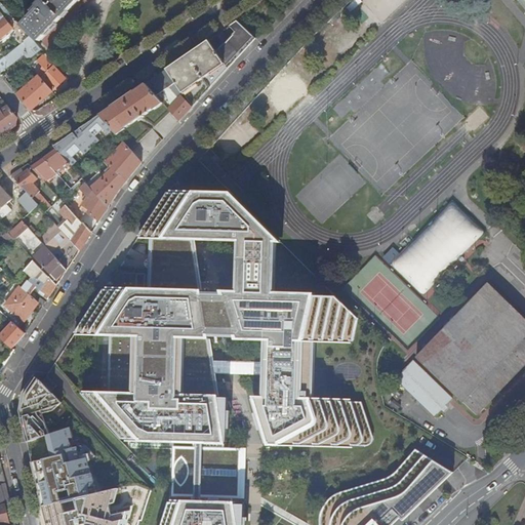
[(48,0),(47,2),(45,0),(39,6),(41,8),(25,26),(41,41),(79,0),(48,0)]
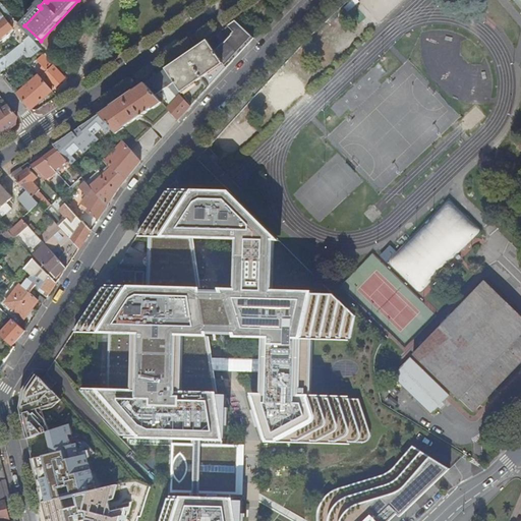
[(0,22),(11,14),(5,6),(0,10),(0,22)]
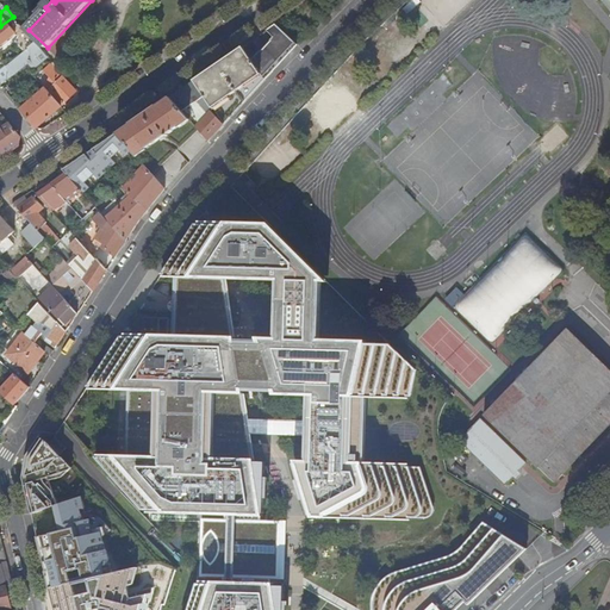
[(29,49),(37,43),(13,17),(0,26),(0,48),(14,36),(14,35),(18,32),(20,36),(17,44),(24,53),(29,49)]
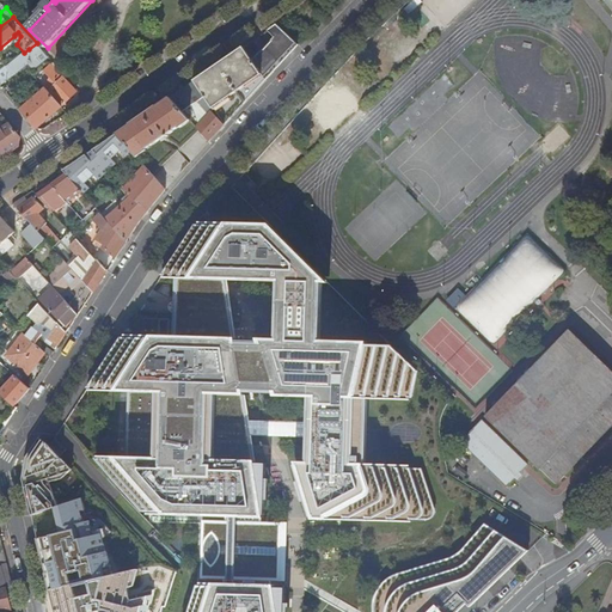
[(267,80),(293,51),(299,46),(276,25),(267,32),(274,38),(271,42),(276,46),(267,56),(262,53),(254,61),(267,80)]
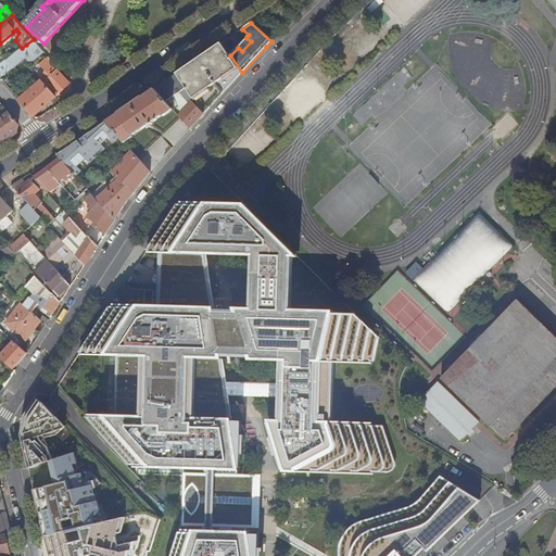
[(32,64),(45,52),(34,39),(26,45),(27,46),(7,62),(5,61),(0,65),(0,76),(1,78),(26,58),(32,64)]
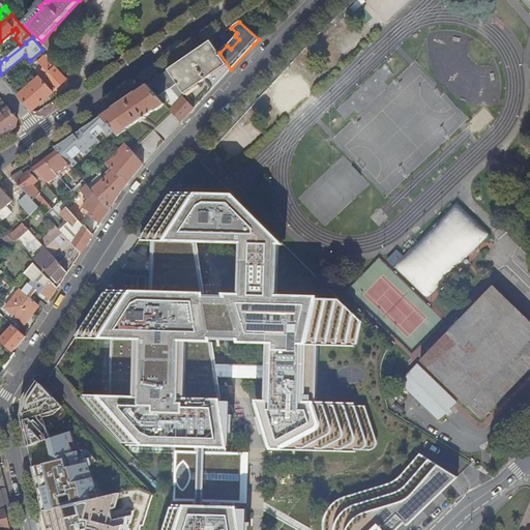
[(179,63),(169,70),(177,83),(185,95),(195,109),(213,89),(231,69),(219,53),(211,41),(201,49),(189,56),(179,63)]
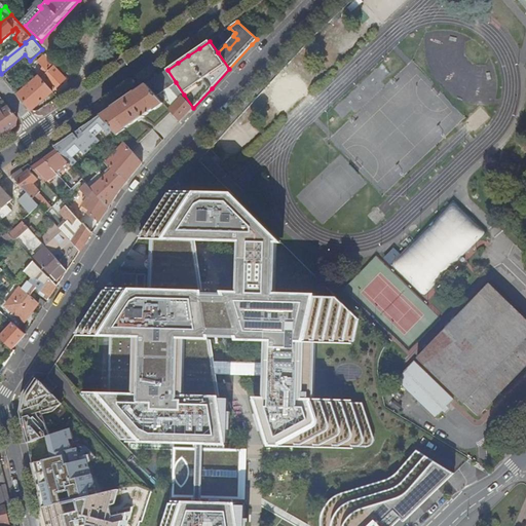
[(54,68),(57,65),(46,53),(37,62),(43,68),(43,71),(39,74),(54,90),(66,79),(54,68)]
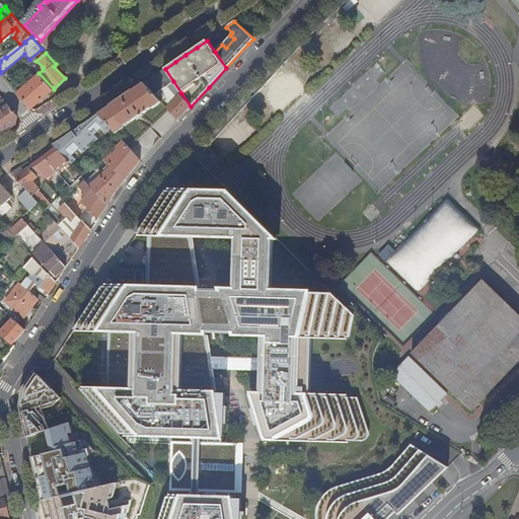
[(165,69),(144,83),(155,95),(173,81),(165,69)]
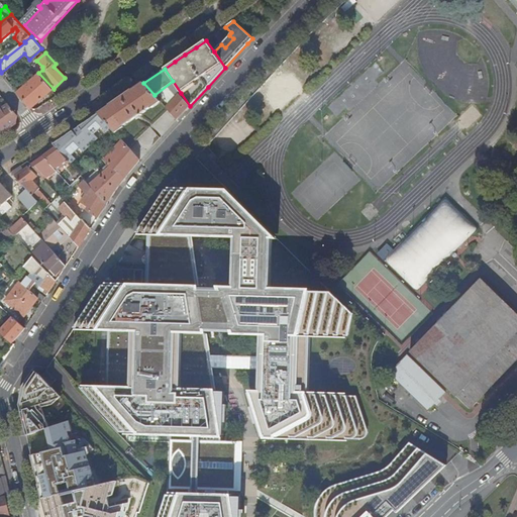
[(18,93),(31,109),(52,91),(38,76),(32,82),(33,83),(26,89),(25,87),(18,93)]
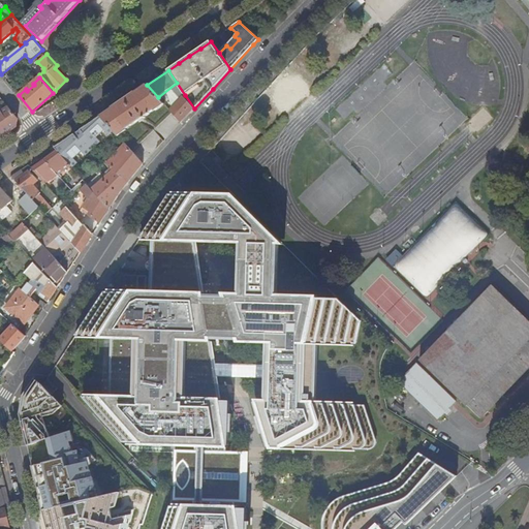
[(147,85),(101,116),(113,129),(115,130),(120,136),(127,130),(126,129),(141,120),(155,110),(156,111),(164,104),(158,97),(147,85)]
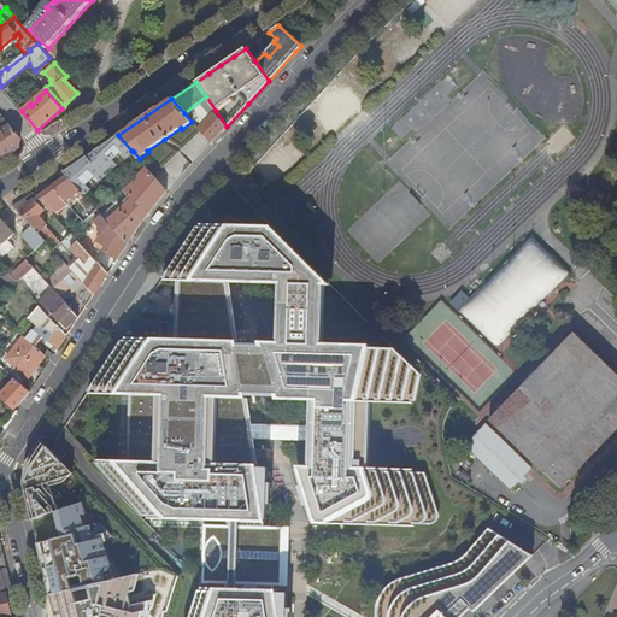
[(207,119),(215,112),(212,110),(211,110),(204,116),(207,119)]
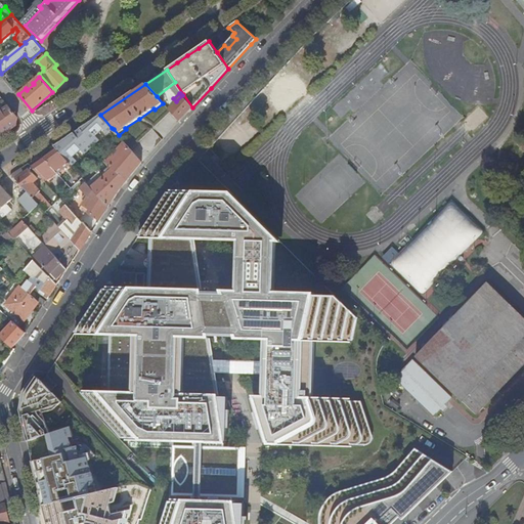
[(192,107),(182,95),(176,101),(169,110),(171,113),(179,122),(192,107)]
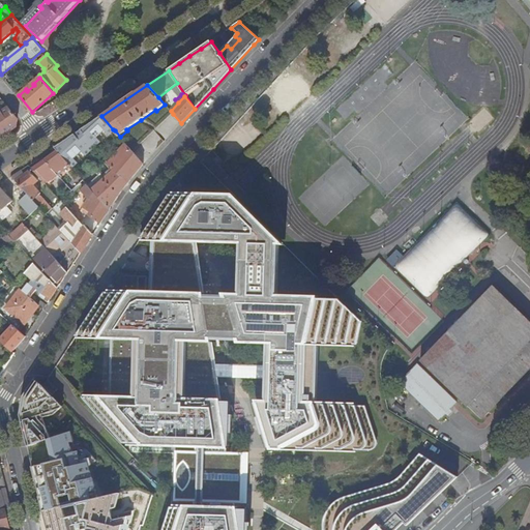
[(0,112),(0,138),(17,127),(19,119),(8,107),(0,112)]
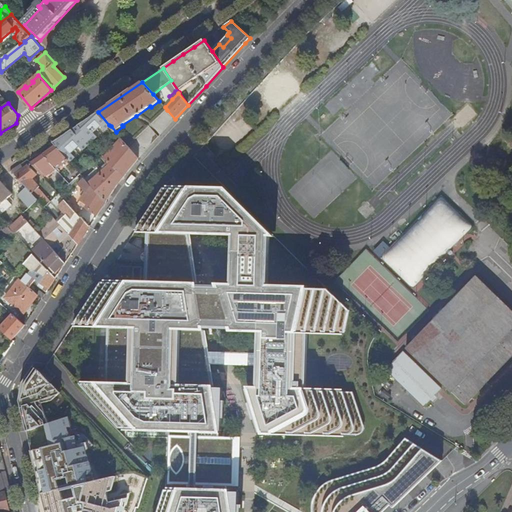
[(160,135),(175,119),(167,110),(151,125),(160,135)]
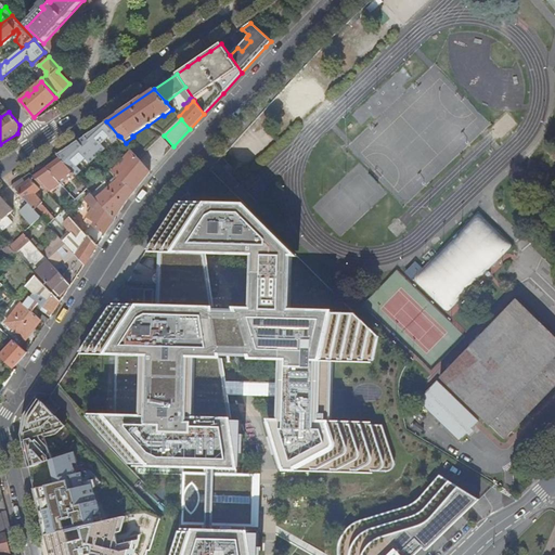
[(118,136),(106,121),(57,155),(61,159),(75,175),(77,177),(82,171),(78,167),(86,159),(90,165),(106,150),(102,144),(111,138),(115,142),(120,137),(118,136)]
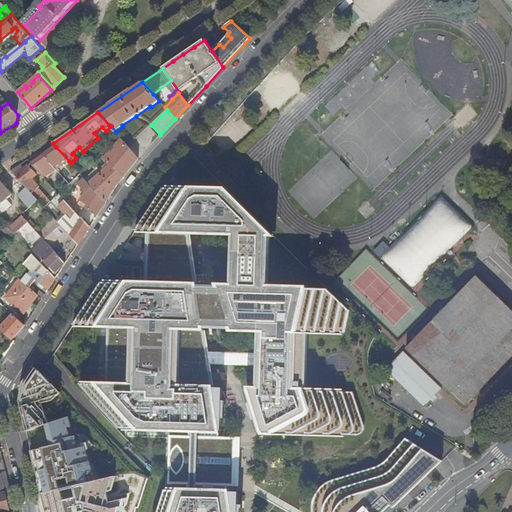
[(139,159),(158,137),(149,127),(128,147),(139,159)]
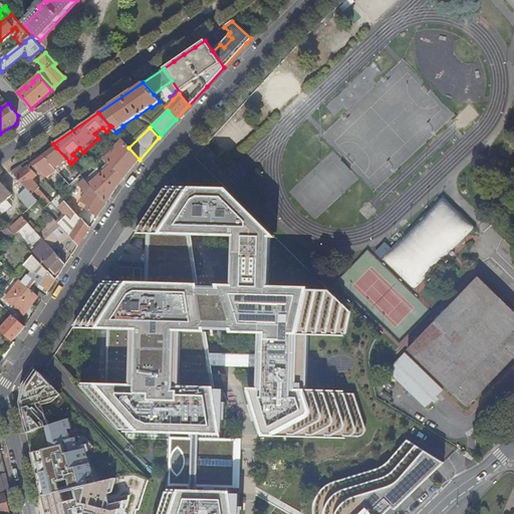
[(121,140),(105,159),(110,165),(108,166),(89,184),(107,203),(116,188),(140,160),(129,148),(121,140)]
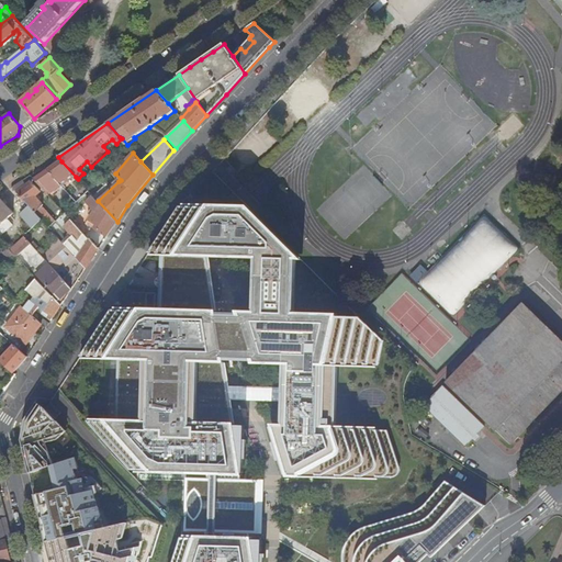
[(62,161),(48,170),(63,187),(76,177),(62,161)]
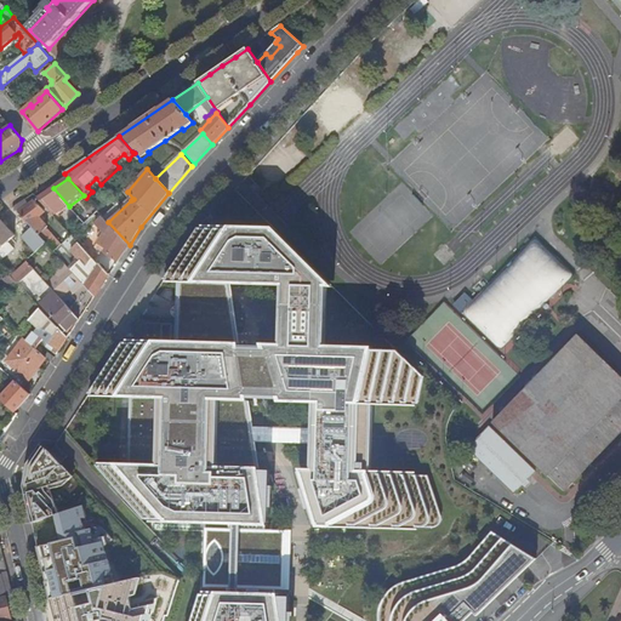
[(53,188),(39,198),(52,212),(55,215),(69,206),(53,188)]
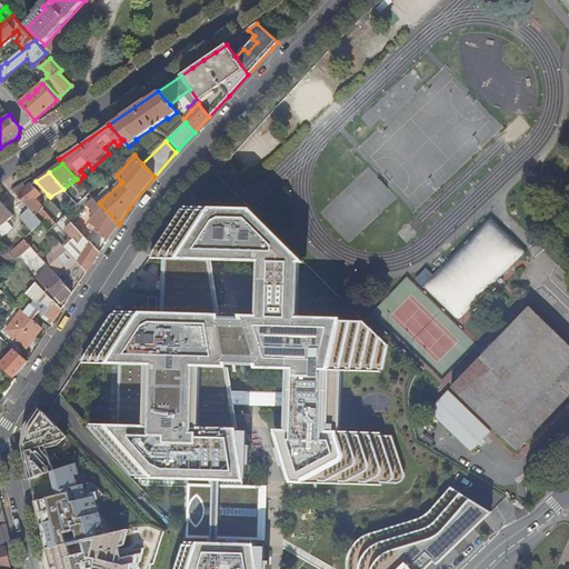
[(23,183),(13,190),(18,196),(28,188),(23,183)]
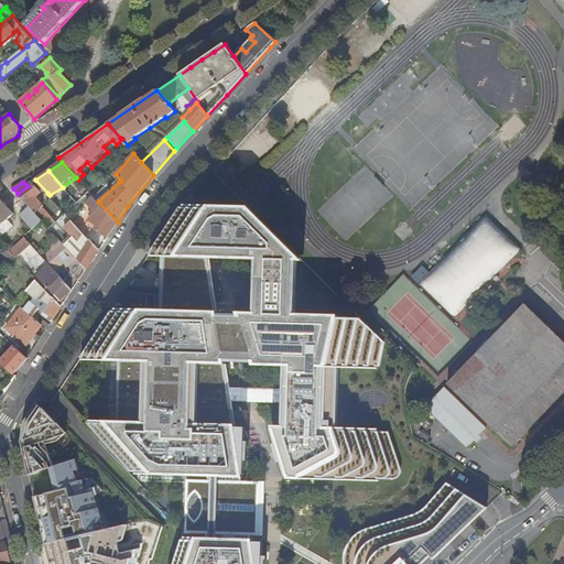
[(28,186),(18,194),(29,207),(36,214),(44,206),(36,197),(41,193),(32,183),(28,186)]
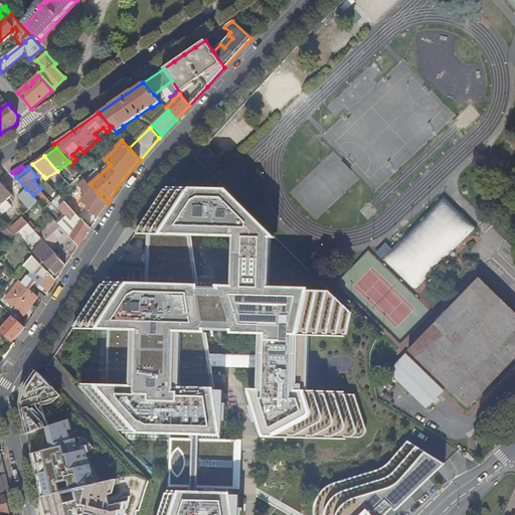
[(99,216),(108,203),(90,184),(86,180),(79,185),(84,190),(89,194),(83,202),(93,208),(92,211),(99,216)]
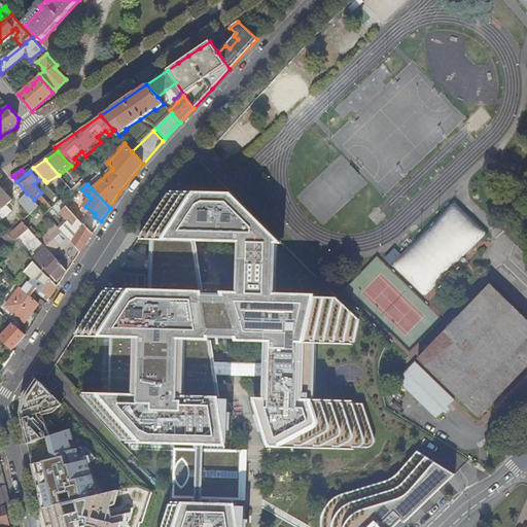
[(108,289),(107,290),(109,290),(108,291),(104,291),(76,335),(78,335),(78,336),(77,336),(77,337),(135,339),(133,394),(84,393),(84,394),(85,394),(85,395),(82,395),(123,441),(129,441),(129,443),(128,443),(128,444),(227,447),(216,375),(215,363),(211,339),(231,339),(233,339),(236,339),(237,342),(267,343),(266,364),(266,376),(265,398),(254,398),(269,448),(354,450),(354,449),(353,449),(353,448),(366,448),(375,437),(363,403),(351,403),(351,401),(352,401),(352,400),(314,399),(316,344),(352,345),(353,344),(351,344),(352,343),(354,343),(360,320),(338,297),(316,297),(316,295),(275,293),(277,244),(283,245),(232,194),(171,192),(171,194),(172,194),(172,195),(169,195),(140,238),(142,238),(142,239),(141,239),(140,240),(150,241),(149,290),(108,289)]
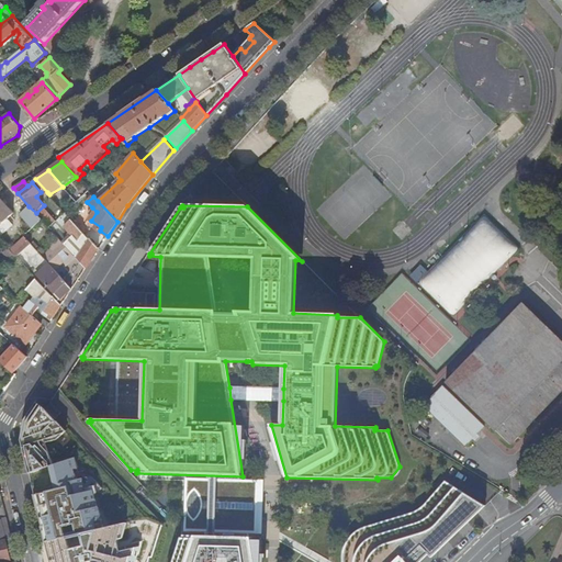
[(36,213),(29,206),(21,213),(34,227),(42,220),(36,213)]
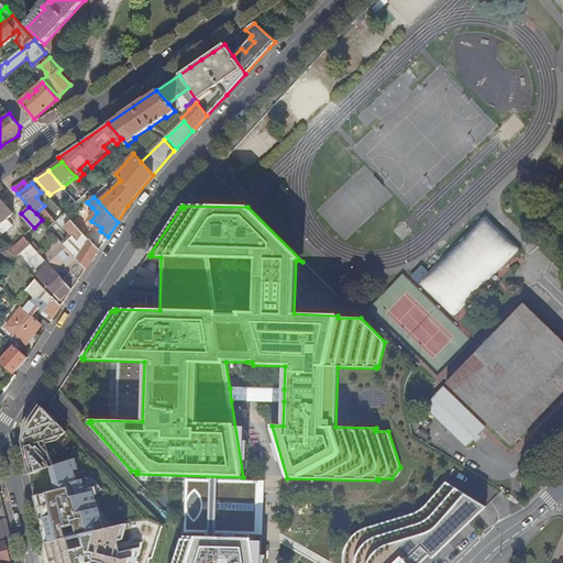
[(0,209),(0,235),(12,224),(14,225),(17,223),(11,217),(8,219),(0,209)]
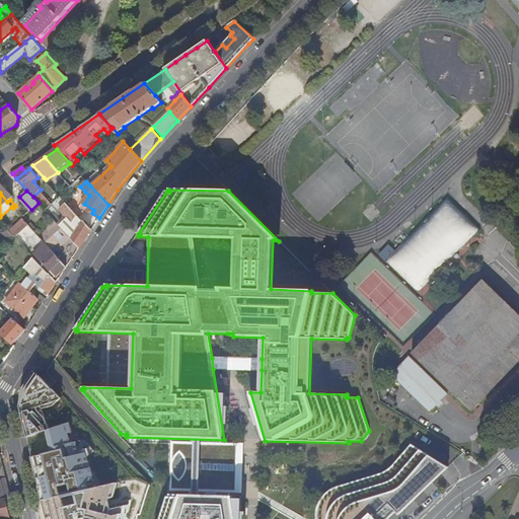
[(449,197),(388,261),(421,290),(482,227),(449,197)]
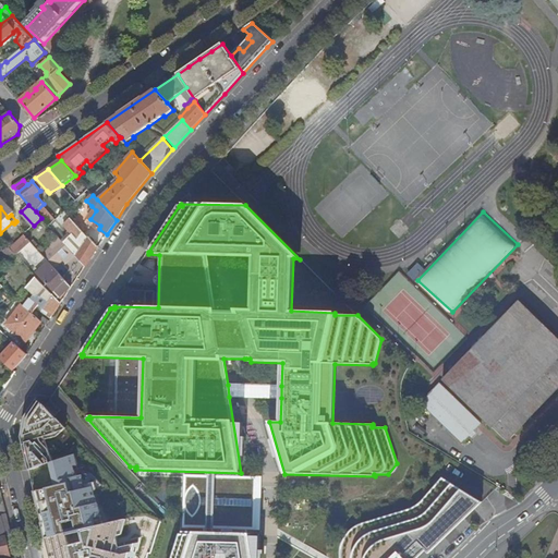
[(77,225),(72,218),(65,225),(79,239),(80,237),(83,231),(77,225)]
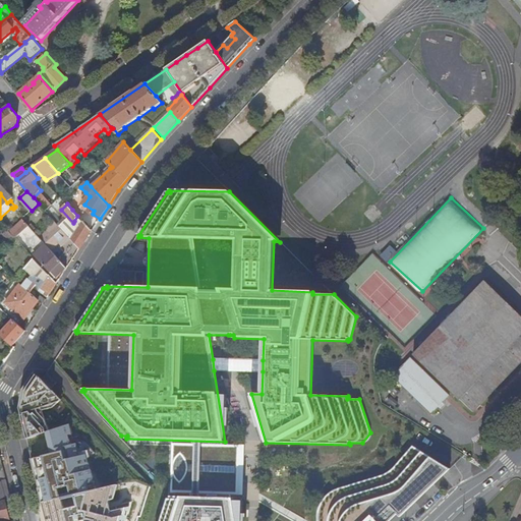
[(72,210),(77,216),(81,220),(84,214),(75,205),(72,210)]
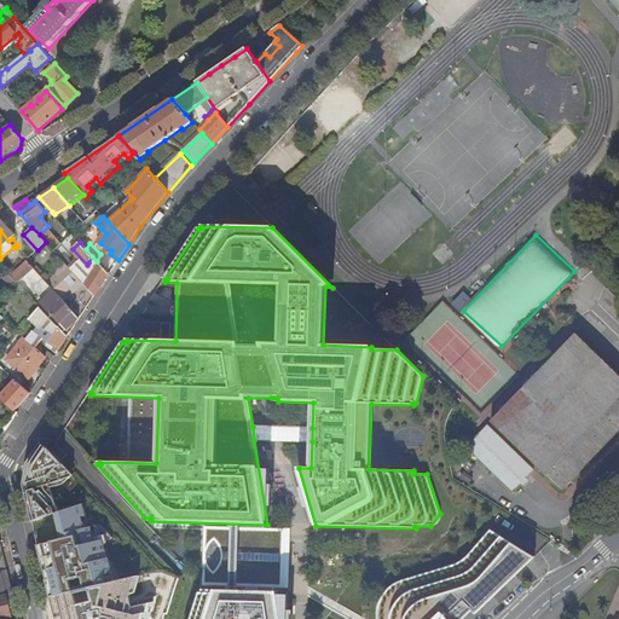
[(96,268),(99,264),(97,261),(92,256),(88,262),(96,268)]
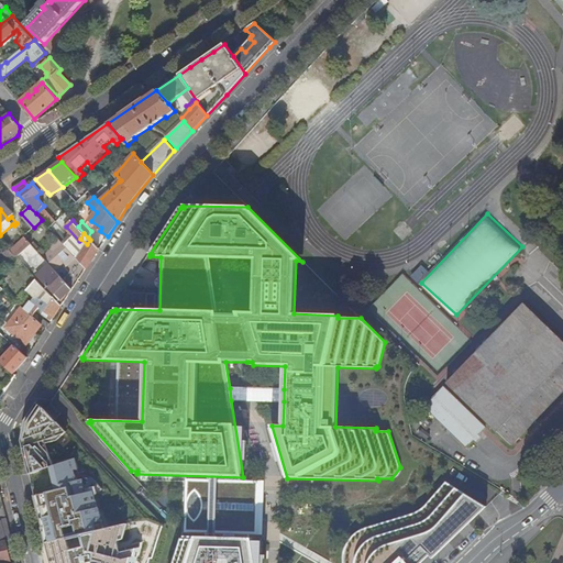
[(26,239),(12,252),(17,257),(31,244),(26,240),(26,239)]
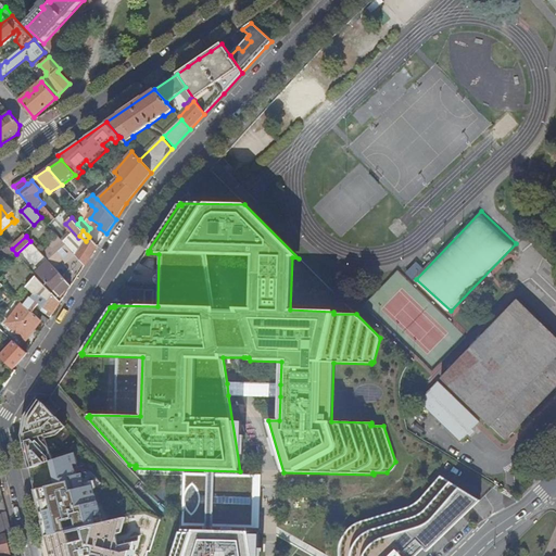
[(86,265),(98,247),(89,237),(86,241),(84,245),(80,243),(79,247),(81,248),(77,255),(86,265)]
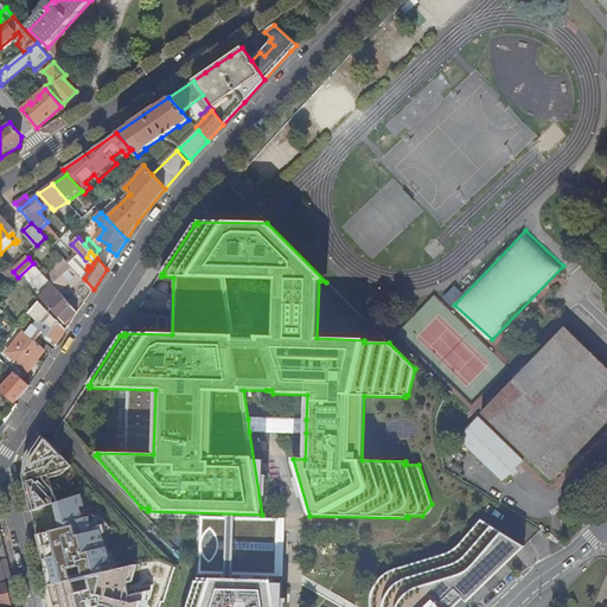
[(48,279),(58,291),(59,292),(69,285),(77,294),(69,301),(78,312),(94,289),(84,279),(66,261),(48,279)]
